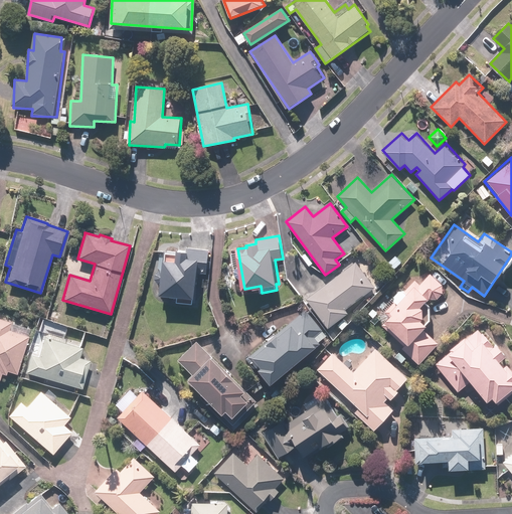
[(179,252),(166,251),(164,294),(180,295),(180,303),(193,304),(194,296),(198,297),(199,271),(208,272),(209,250),(186,248),(186,249),(180,248),(179,252)]
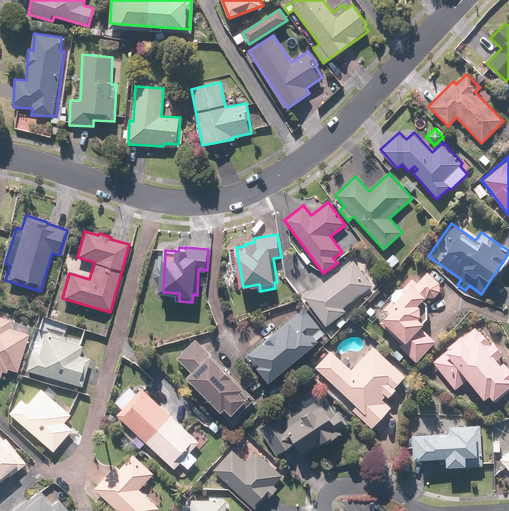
[(400,261),(393,253),(382,264),(390,271),(400,261)]
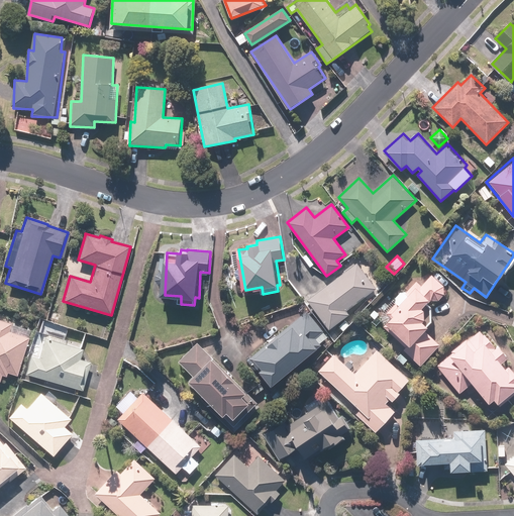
[(376,288),(356,264),(309,302),(331,328),(349,314),(347,311),(376,288)]
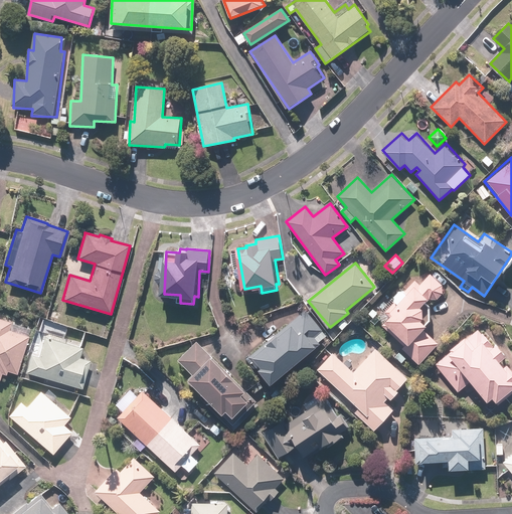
[(420,284),(414,279),(405,288),(402,286),(391,298),(394,301),(385,311),(389,316),(381,324),(420,362),(439,343),(422,329),(430,323),(428,321),(430,318),(430,305),(425,300),(430,296),(437,298),(443,292),(444,284),(430,273),(420,284)]
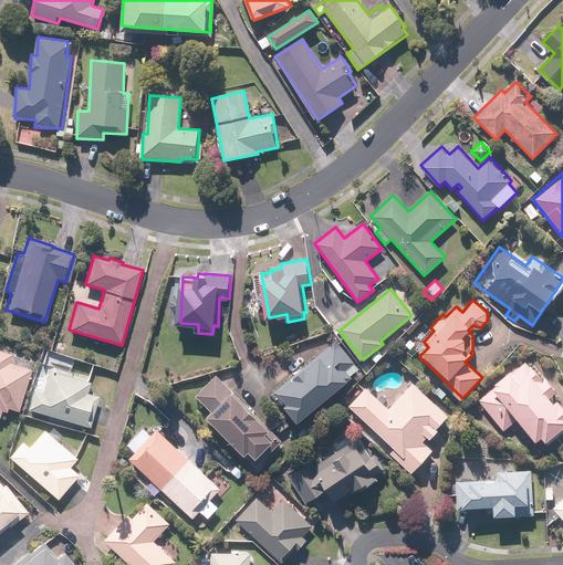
[(336,344),(334,342),(274,391),(300,422),(351,379),(344,372),(354,362),(351,357),(353,355),(341,341),(336,344)]
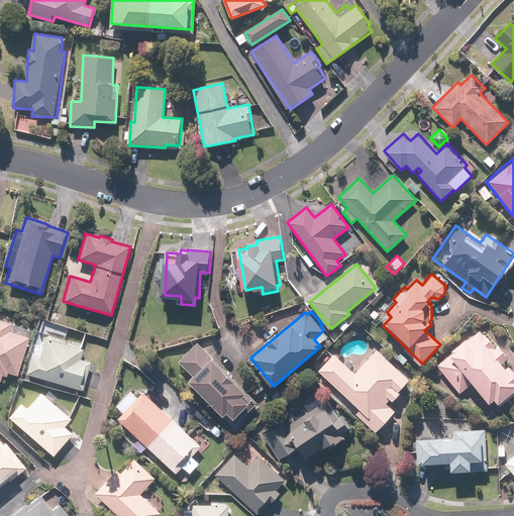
[(31,330),(0,320),(0,381),(1,376),(5,377),(6,374),(17,377),(31,330)]
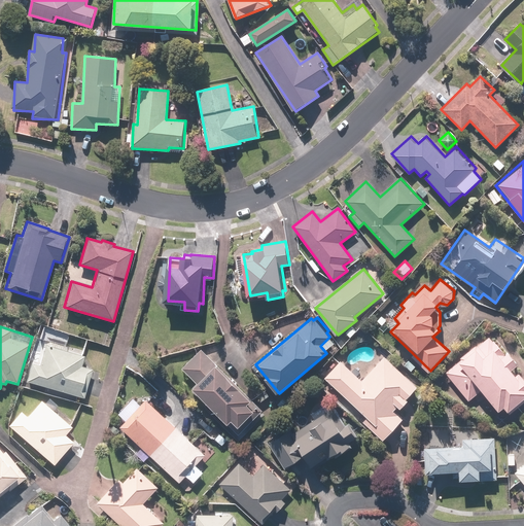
[(491,329),(489,331),(444,373),(467,398),(480,388),(498,409),(505,402),(511,409),(523,396),(523,380),(512,366),(519,360),(491,329)]
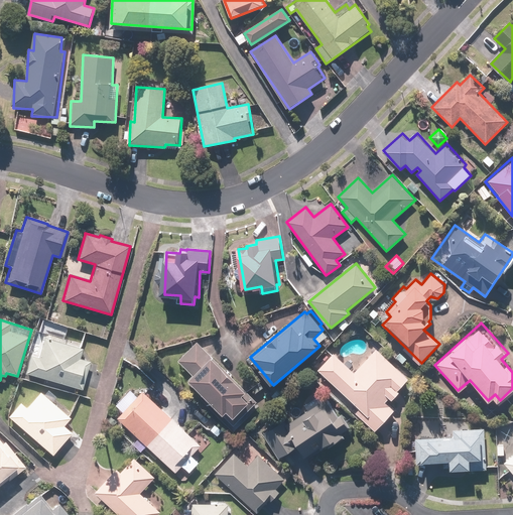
[(83,349),(42,338),(37,357),(29,355),(24,374),(84,389),(90,363),(80,360),(83,349)]
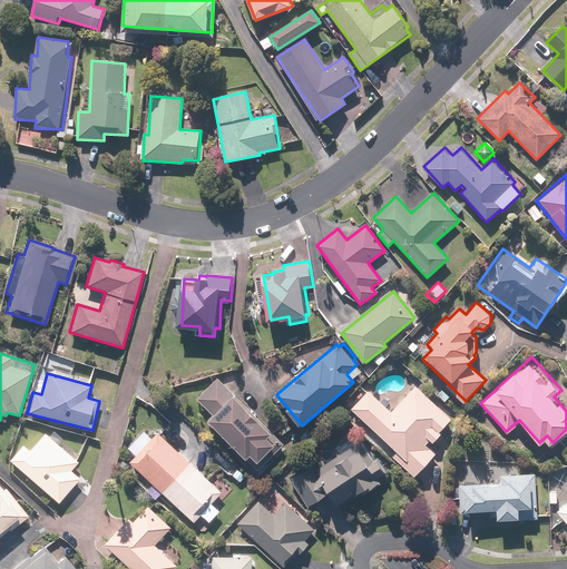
[(234,396),(217,379),(197,398),(214,417),(213,418),(251,458),(256,452),(262,459),(279,443),(271,435),(274,432),(237,393),(234,396)]
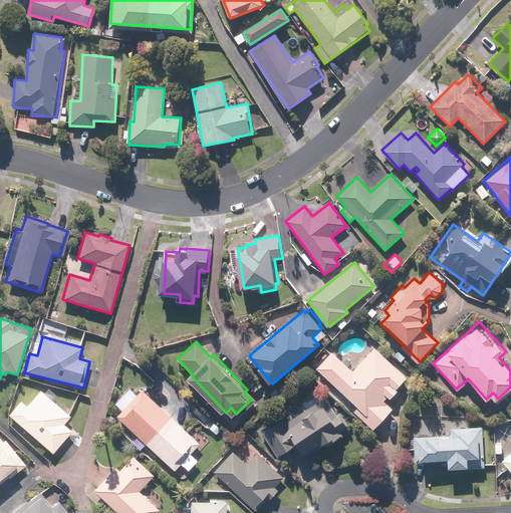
[(331,350),(316,366),(358,406),(352,412),(371,430),(392,409),(382,401),(388,395),(390,398),(399,389),(397,388),(408,376),(387,356),(384,359),(371,347),(350,369),(331,350)]
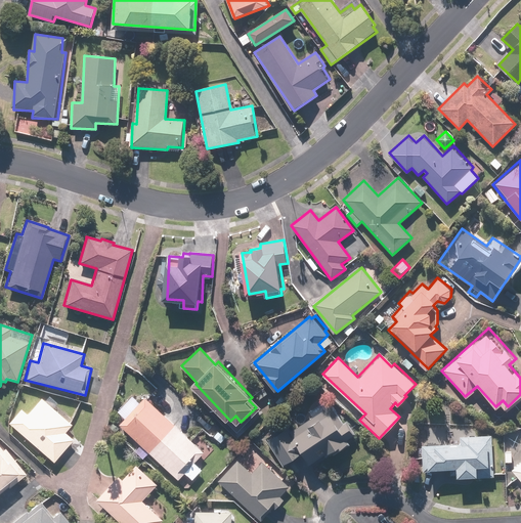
[(144,396),(120,423),(180,480),(185,474),(191,479),(201,470),(194,464),(205,453),(144,396)]
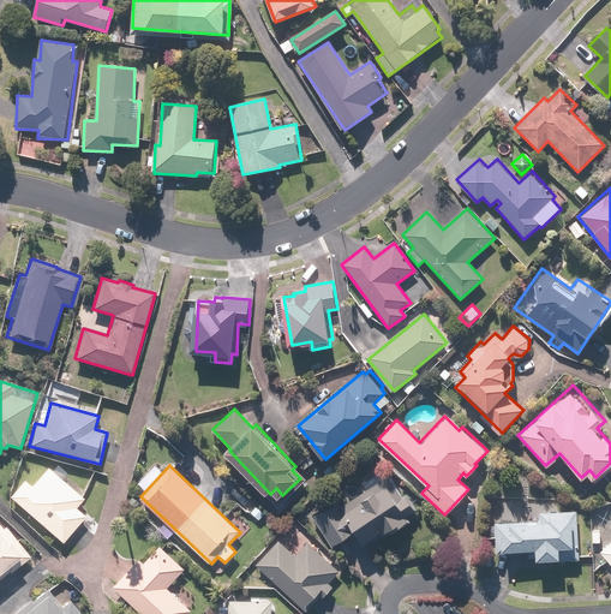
[(24,480),(10,495),(61,544),(87,517),(76,507),(83,499),(48,466),(30,486),(24,480)]
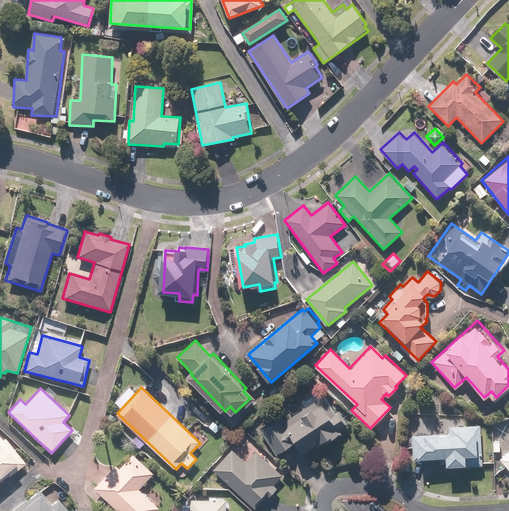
[(343,426),(324,395),(283,421),(280,416),(260,429),(274,453),(294,441),(302,454),(318,444),(319,447),(342,433),(339,428),(343,426)]
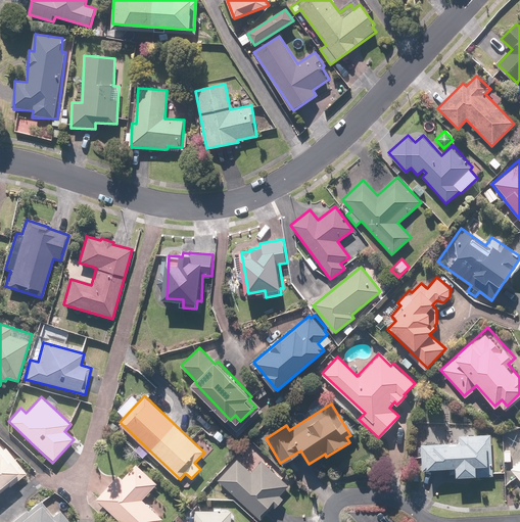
[(492,474),(489,432),(459,434),(459,439),(419,441),(421,470),(447,468),(447,474),(456,474),(456,476),(492,474)]
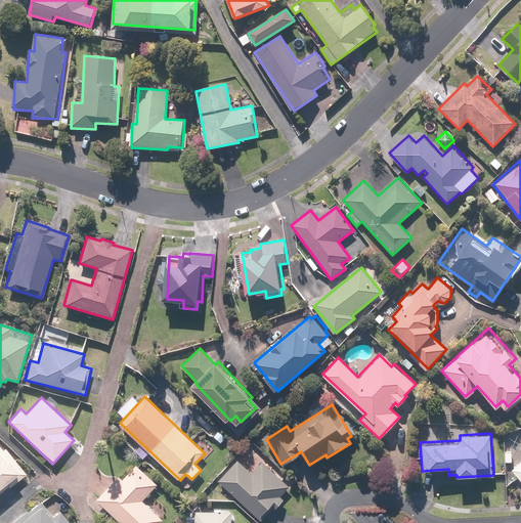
[(2,450),(0,448),(0,488),(24,471),(6,448),(2,450)]
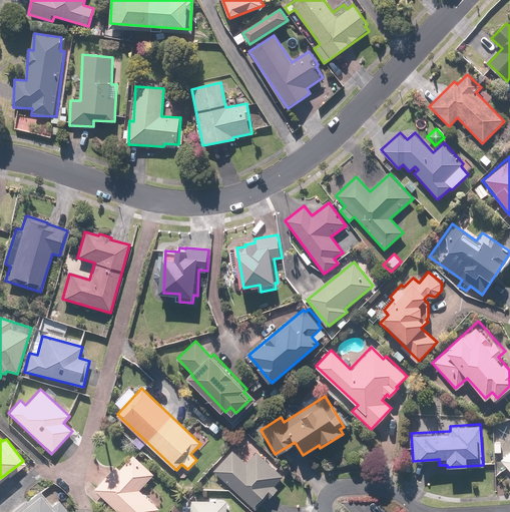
[(213,470),(255,509),(269,494),(271,496),(278,489),(274,485),(282,477),(256,452),(246,462),(232,449),(213,470)]
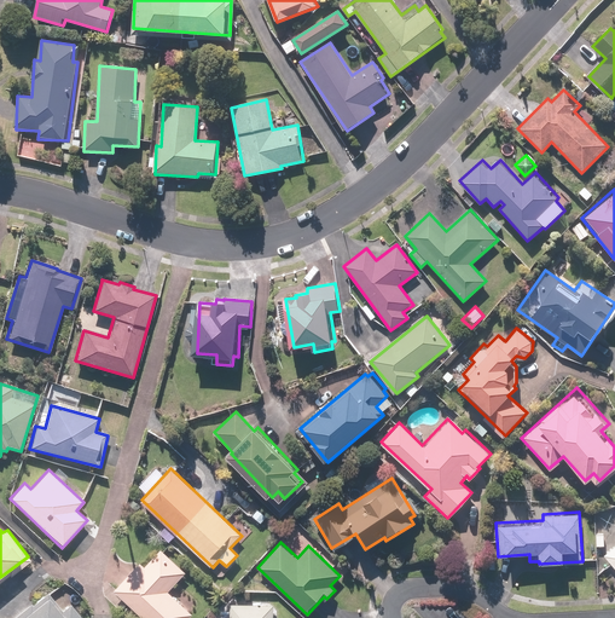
[(614,544),(604,554),(614,569),(614,544)]
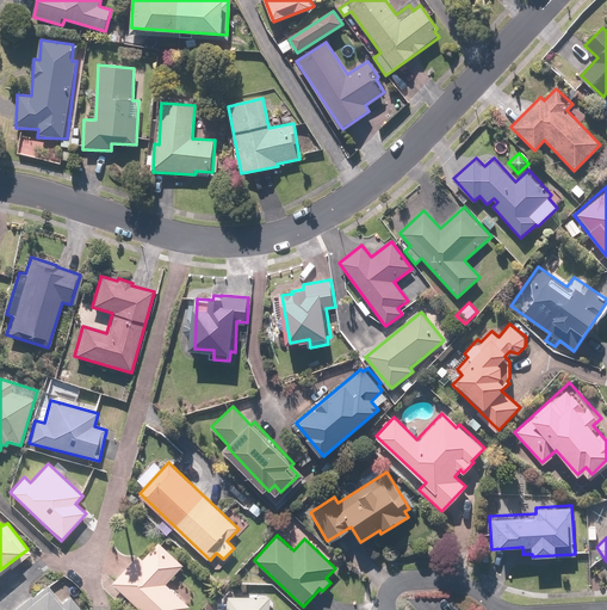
[(138,555),(113,583),(142,609),(189,609),(190,608),(166,585),(184,566),(159,543),(143,560),(138,555)]
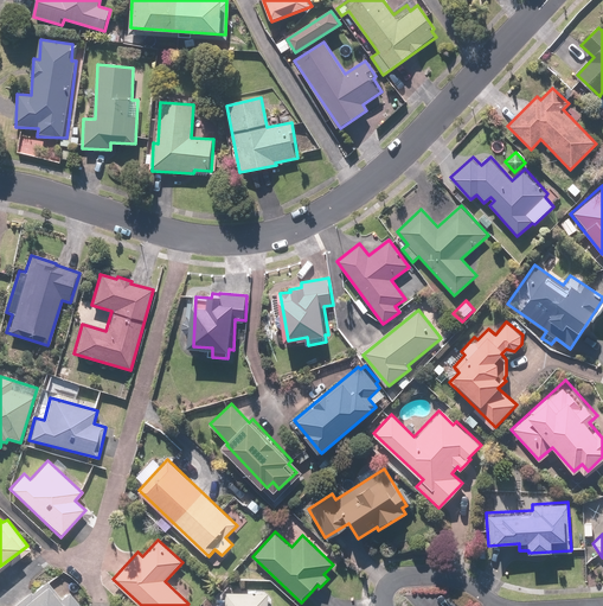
[(33,593),(31,589),(11,605),(79,605),(69,593),(62,599),(47,581),(33,593)]
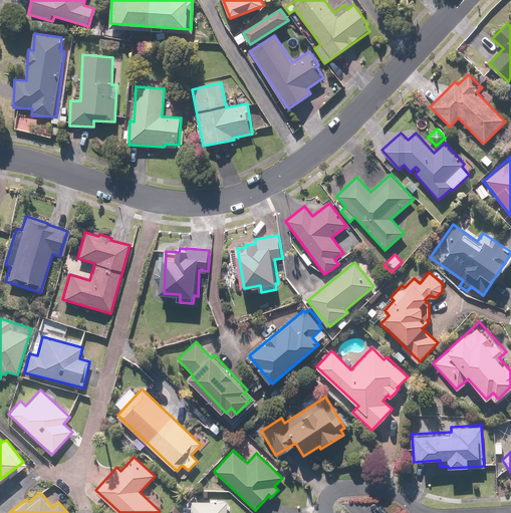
[(226,512),(227,502),(191,501),(190,512),(226,512)]
